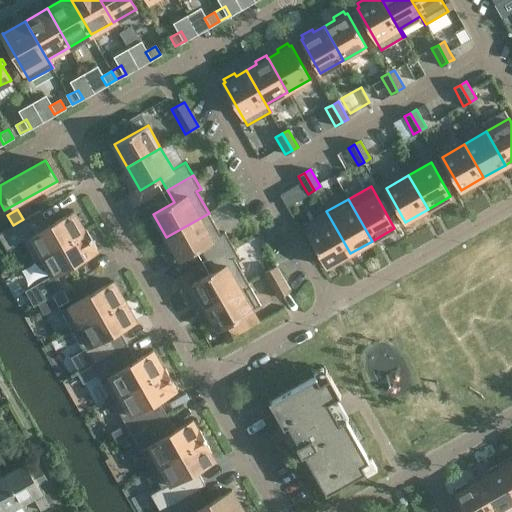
[(22,242),(33,260),(86,230),(86,229),(85,230),(74,211),(49,225),(40,210),(23,219),(13,225),(0,232),(0,239),(7,251),(22,242)]
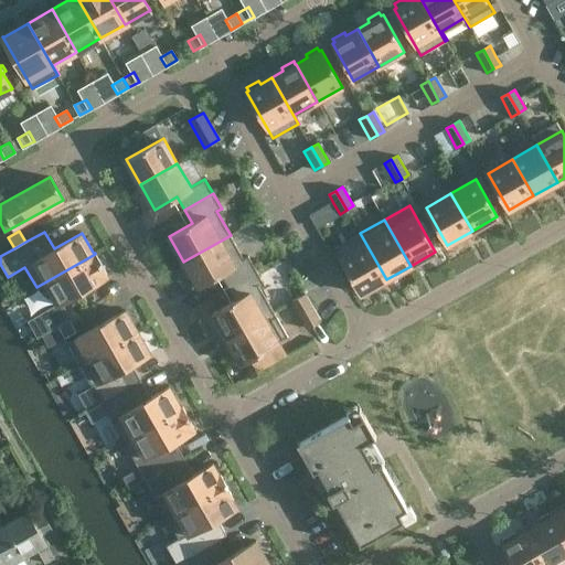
[(361,294),(386,279),(360,233),(334,247),(361,294)]
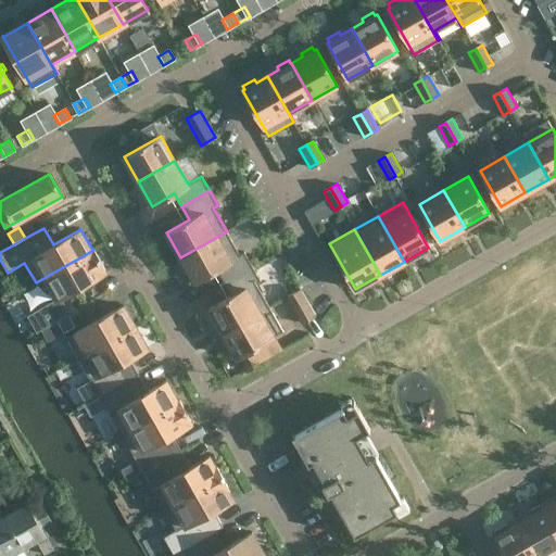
[(227,231),(180,257),(196,282),(217,270),(225,282),(253,267),(244,251),(240,254),(227,231)]
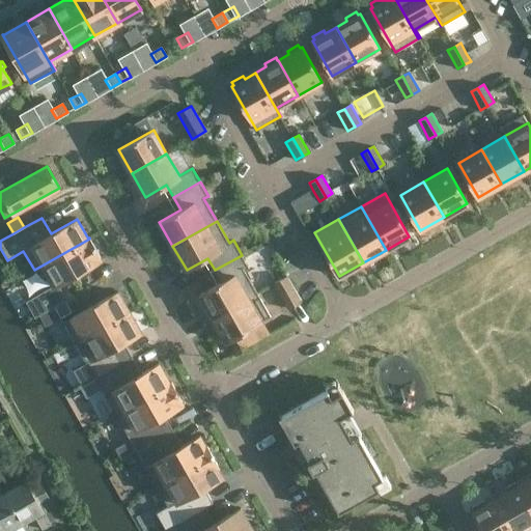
[(101,257),(89,239),(34,270),(34,271),(44,267),(54,285),(100,259),(100,258),(101,257)]
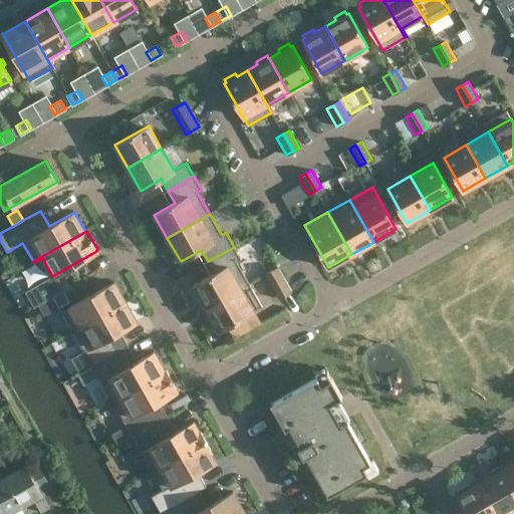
[(234,247),(208,261),(214,273),(194,284),(207,307),(249,283),(237,262),(241,259),(234,247)]
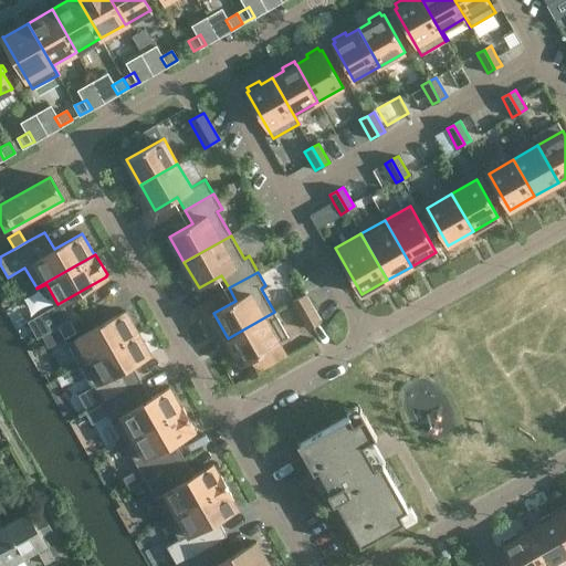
[(292,302),(307,328),(321,321),(305,294),(292,302)]
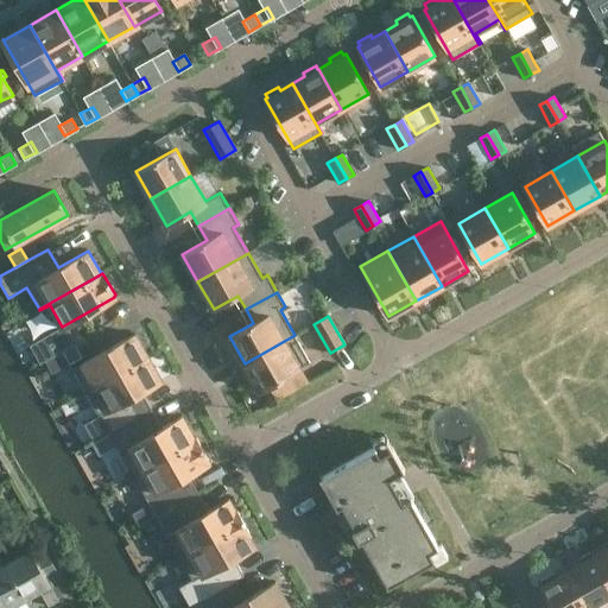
[(86,392),(149,356),(135,334),(73,368),(86,392)]
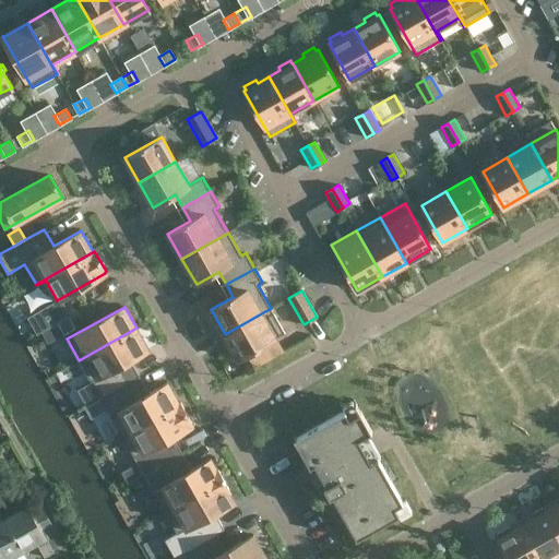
[(285,333),(271,308),(225,334),(238,359),(285,333)]
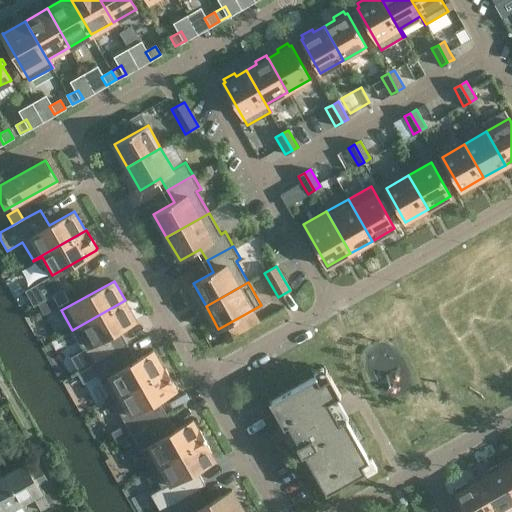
[(69,300),(63,289),(52,295),(59,306),(69,300)]
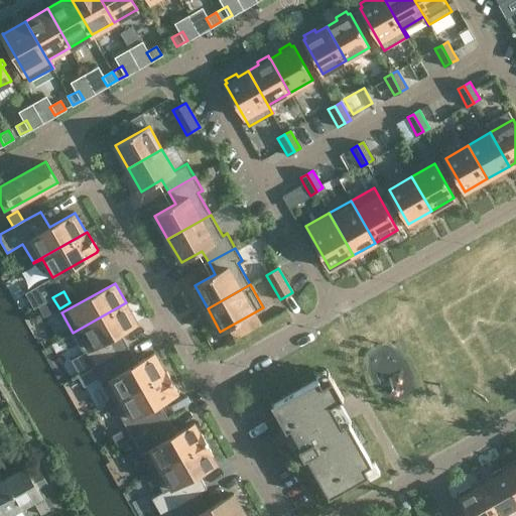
[(137,323),(126,302),(73,333),(84,353),(85,352),(94,367),(93,368),(93,369),(104,363),(121,353),(112,337),(137,323)]
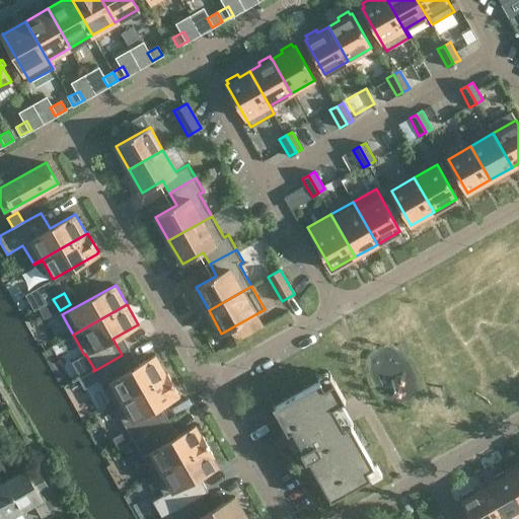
[(102,385),(114,405),(167,374),(167,373),(166,374),(155,355),(102,385)]
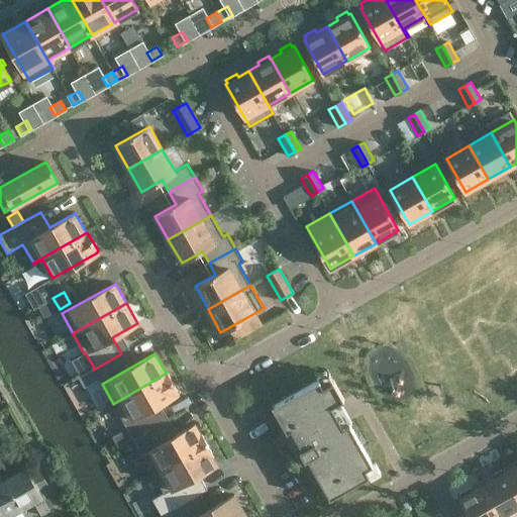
[(110,374),(104,364),(93,370),(99,380),(110,374)]
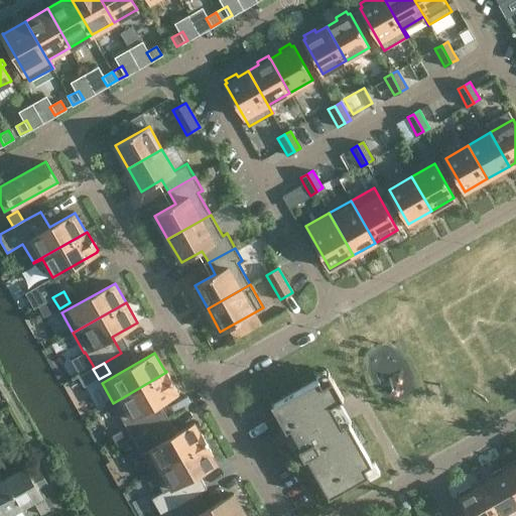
[(177,391),(166,372),(113,403),(124,422),(176,392),(176,391),(177,391)]
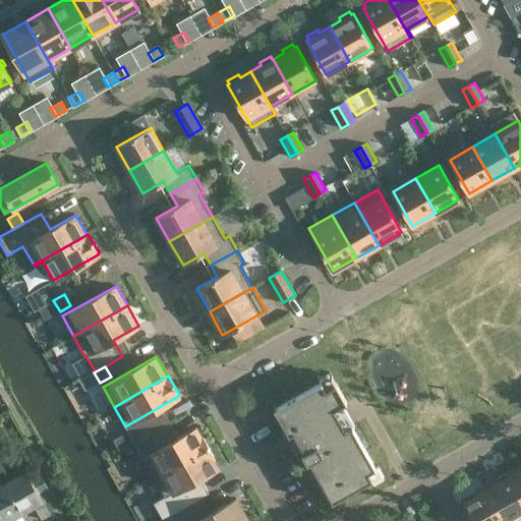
[(334,409),(343,404),(345,403),(345,404),(347,403),(336,383),(326,389),(322,382),(276,407),(275,407),(274,407),(289,435),(291,433),(290,433),(293,431),(304,452),(301,453),(307,463),(309,461),(332,500),(331,500),(332,502),(372,478),(368,471),(375,467),(352,427),(352,425),(345,429),(334,409)]
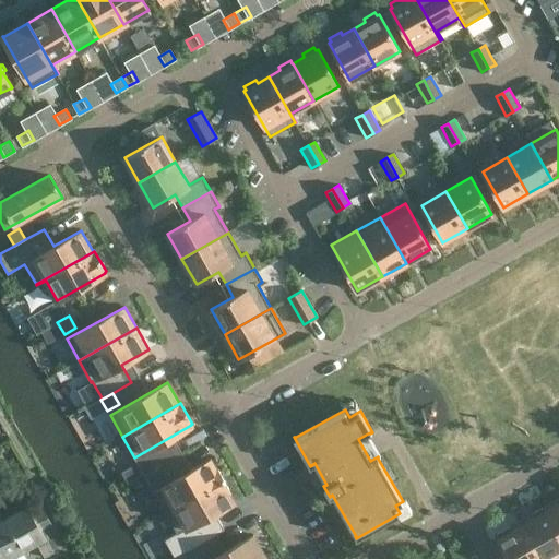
[(217,468),(216,470),(211,459),(162,486),(174,507),(165,511),(165,512),(224,479),(217,468)]
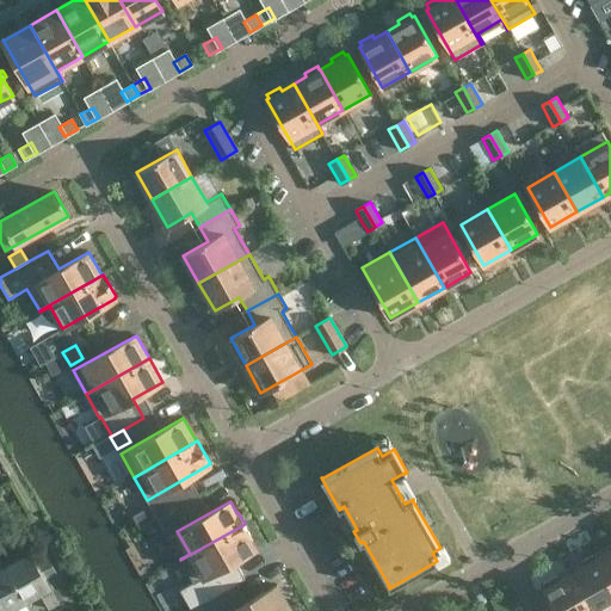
[(245,524),(180,560),(193,584),(257,548),(250,536),(251,535),(245,524)]
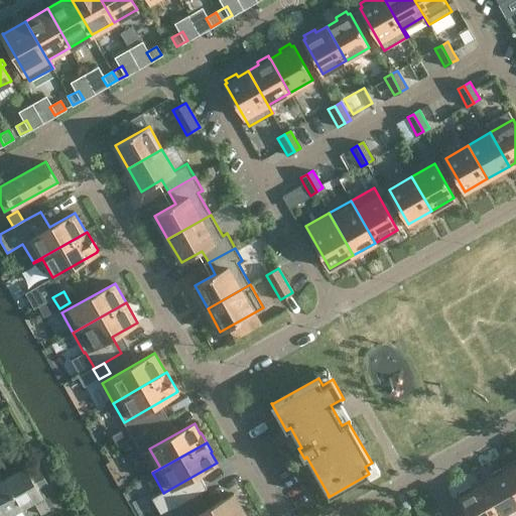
[(514,465),(504,471),(515,492),(515,459),(513,462),(514,465)]
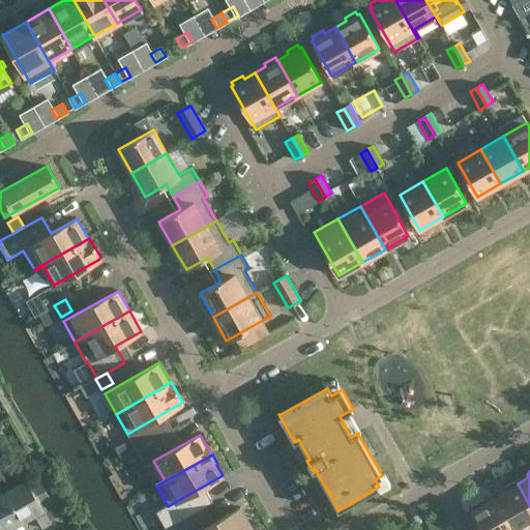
[(5,492),(22,522),(35,514),(42,528),(52,523),(39,502),(49,497),(42,484),(32,490),(27,479),(5,492)]
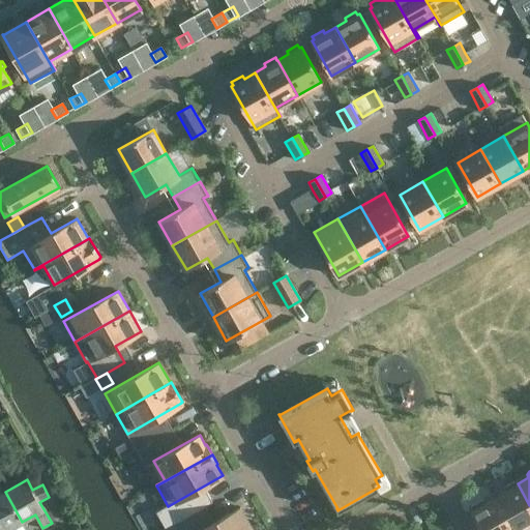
[(517,529),(529,522),(529,505),(518,483),(517,483),(514,480),(504,487),(505,490),(495,496),(513,529),(517,529)]
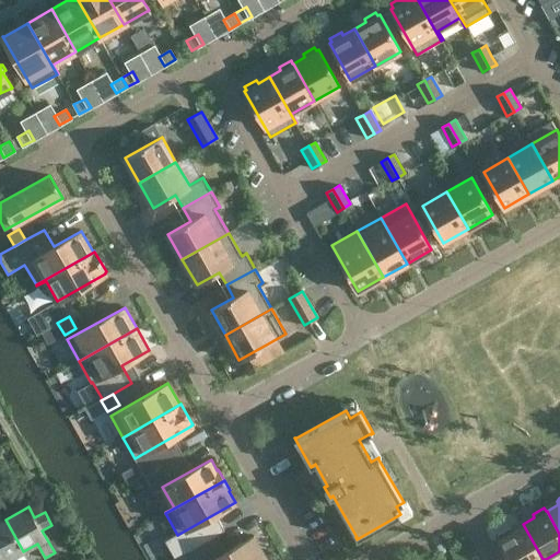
[(9,559),(23,551),(6,520),(0,523),(0,559),(9,559)]
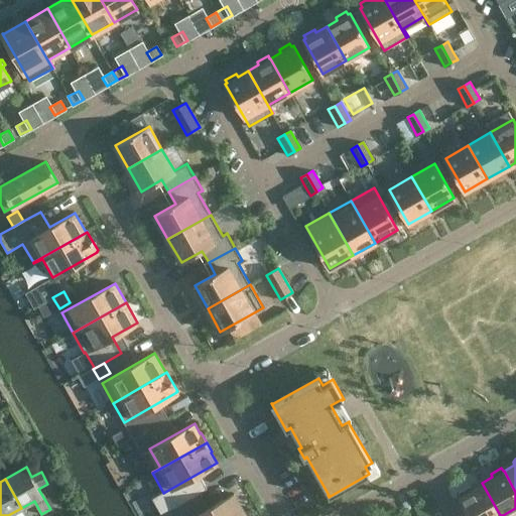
[(500,515),(482,483),(472,489),(470,486),(459,492),(461,495),(459,496),(470,515),(500,515)]
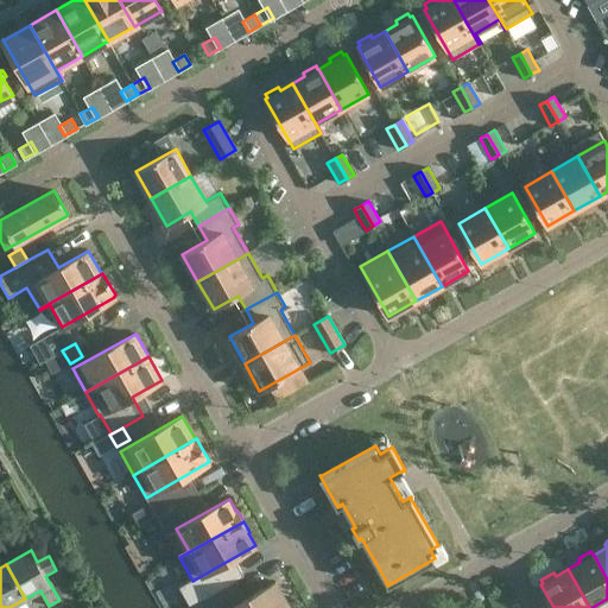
[(282,607),(289,605),(276,581),(227,607),(282,607)]
